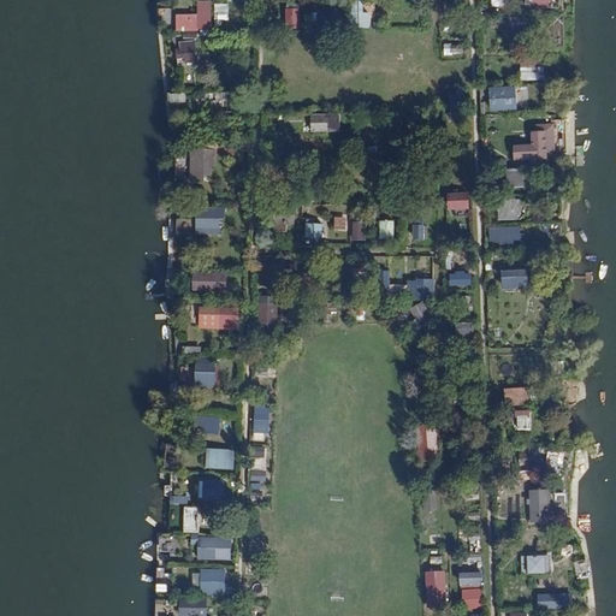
[(357,9),(357,0),(349,0),(349,30),(362,30),(362,9),(357,9)]
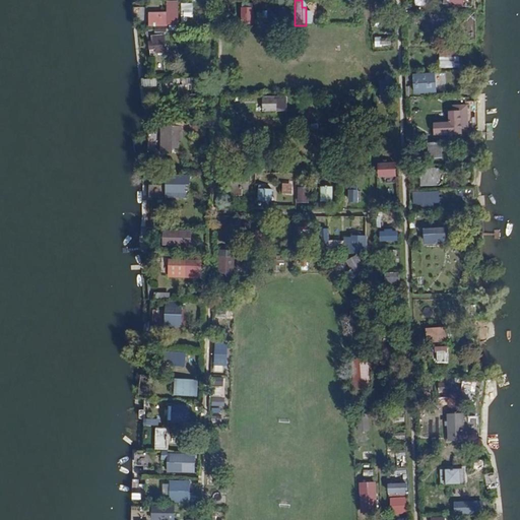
[(387,2),(379,3),(379,10),(387,10),(387,2)]
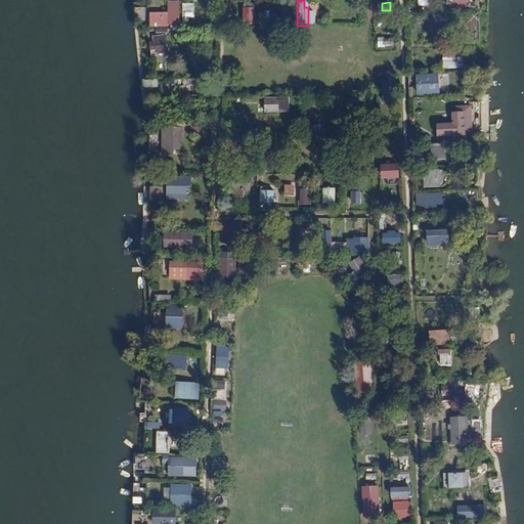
[(193,4),(184,4),(184,19),(193,19),(193,4)]
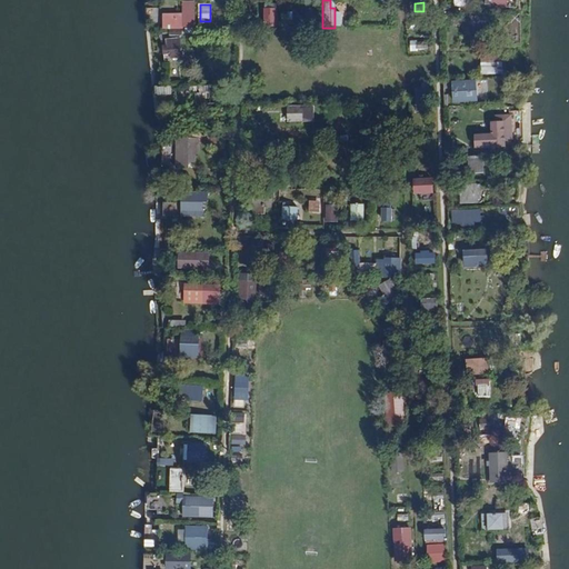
[(492,19),(469,19),(469,31),(478,31),(478,41),(493,41),(492,19)]
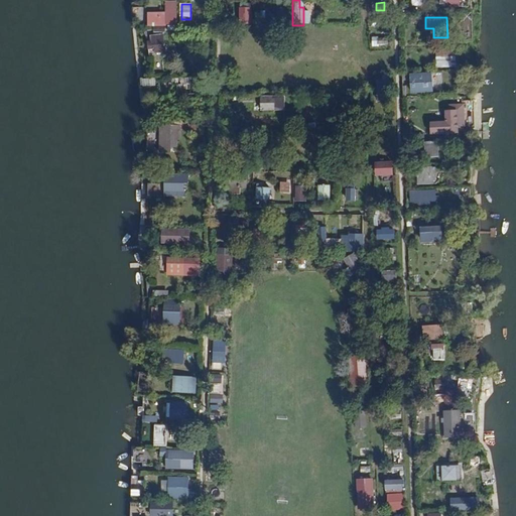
[(385,19),(376,20),(376,27),(385,27),(385,19)]
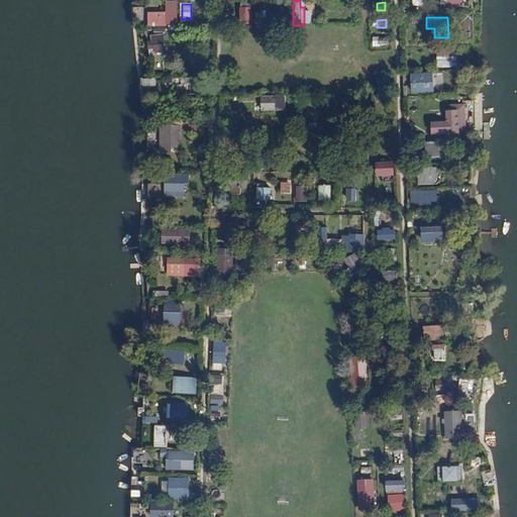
[(153,37),(149,37),(149,45),(156,45),(156,48),(166,48),(166,39),(153,39),(153,37)]
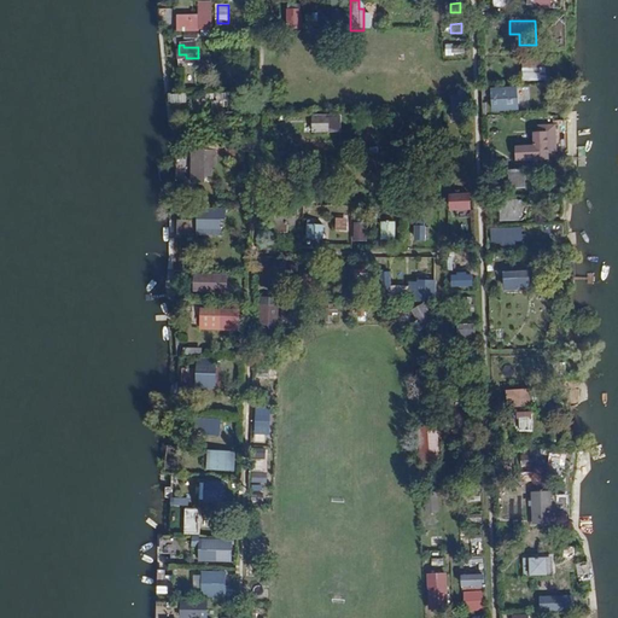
[(546,63),(523,63),(523,81),(547,81),(546,63)]
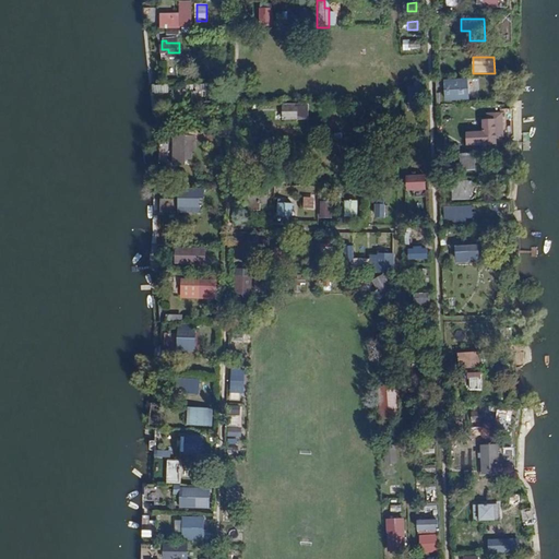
[(471,102),(470,81),(445,83),(447,103),(471,102)]
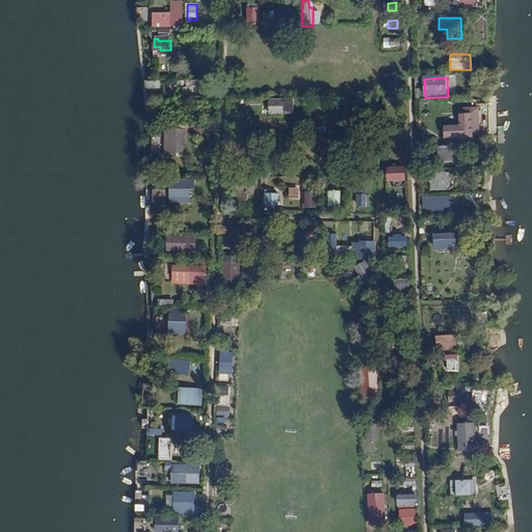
[(160,81),(144,81),(145,89),(160,88),(160,81)]
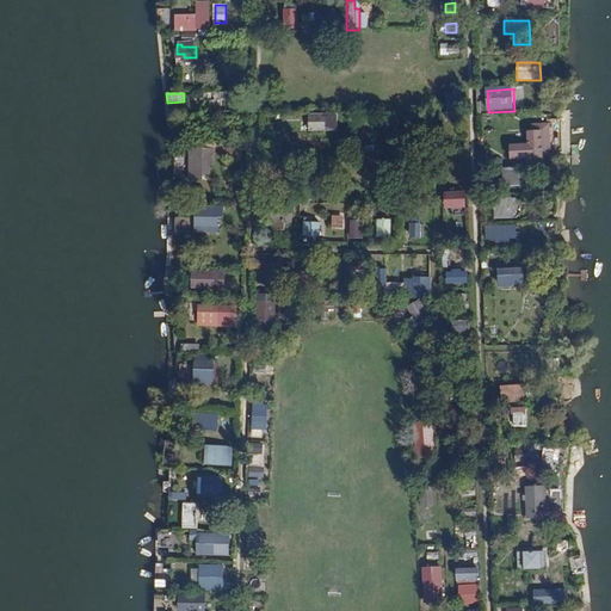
[(232,111),(232,99),(220,99),(218,110),(232,111)]
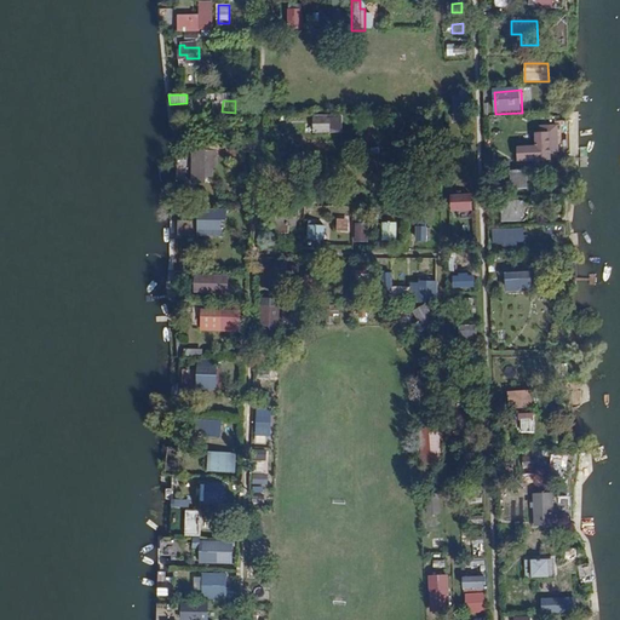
[(342,133),(343,116),(313,115),(313,132),(342,133)]
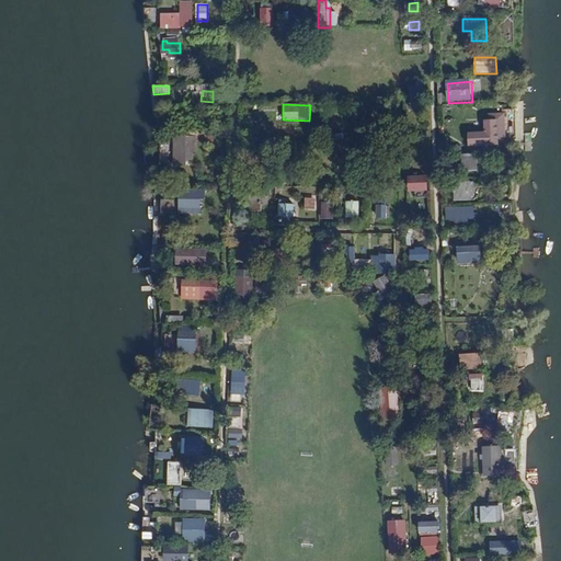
[(488,125),(482,125),(482,137),(470,137),(470,148),(494,148),(494,140),(503,140),(502,117),(488,117),(488,125)]
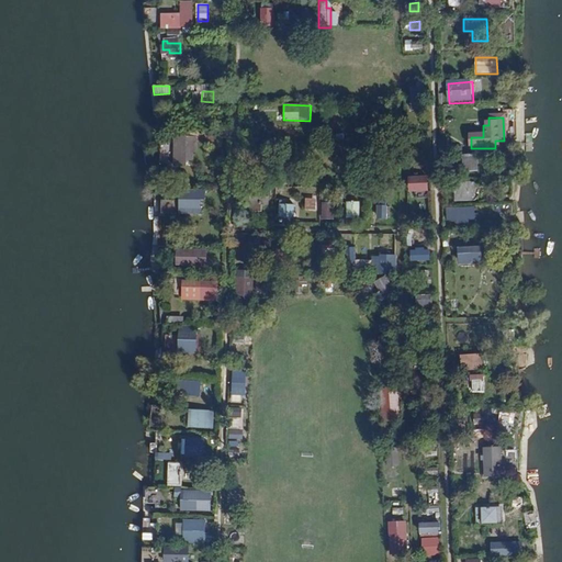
[(193,163),(193,139),(175,139),(175,163),(193,163)]
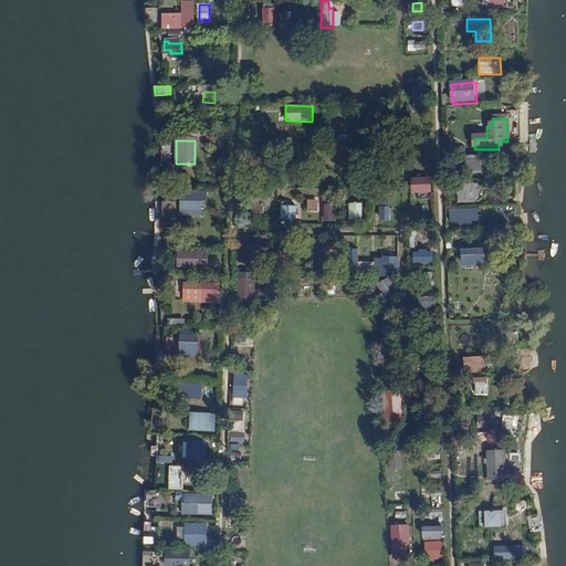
[(481,156),(465,157),(465,174),(481,174),(481,156)]
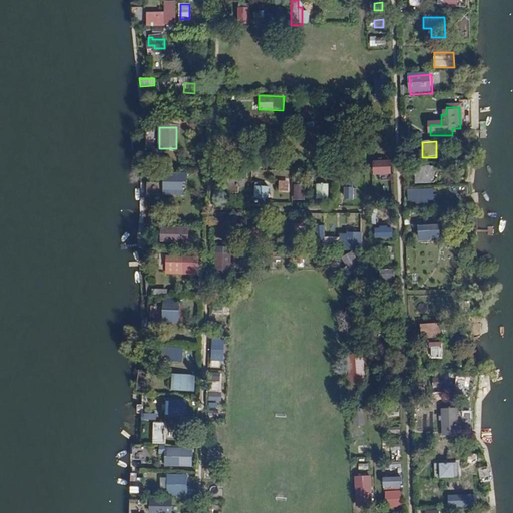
[(391,164),(374,164),(374,177),(391,177),(391,164)]
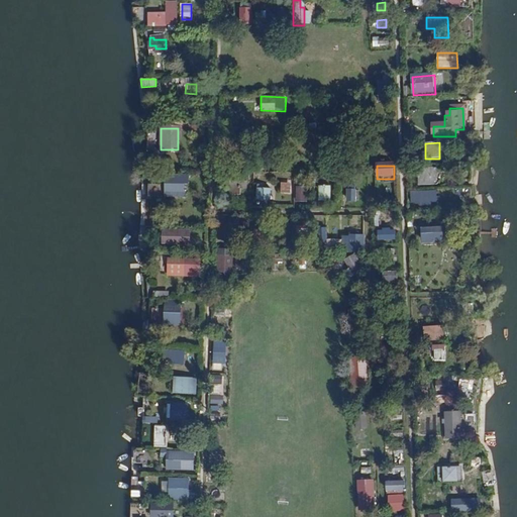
[(432,169),(420,170),(420,181),(433,181),(432,169)]
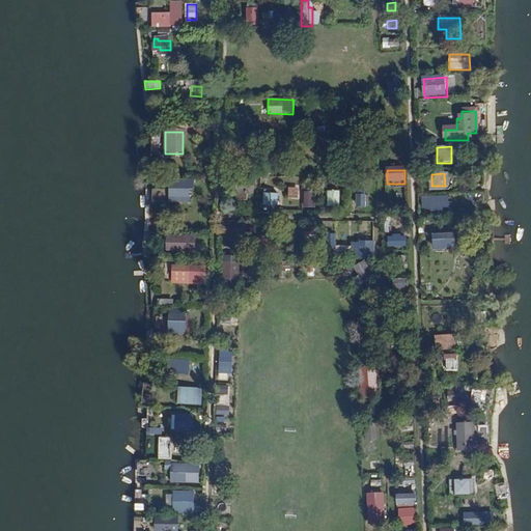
[(187,184),(187,179),(175,179),(175,187),(173,187),(173,191),(175,191),(175,197),(186,197),(186,189),(193,189),(193,184),(187,184)]
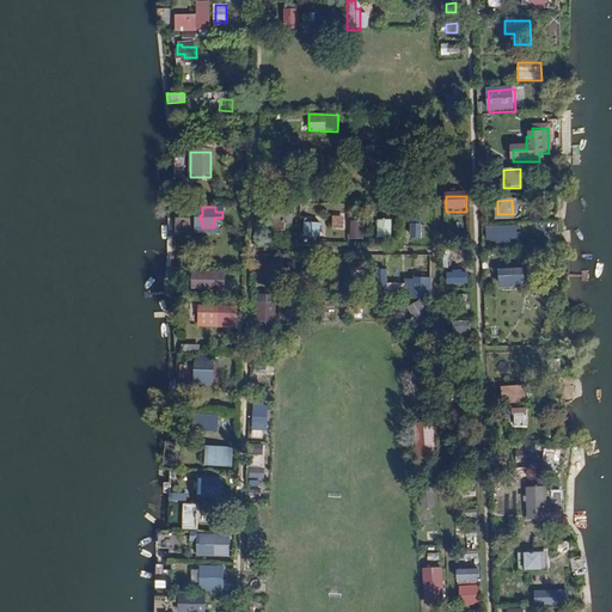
[(332,216),(331,228),(343,230),(344,216),(332,216)]
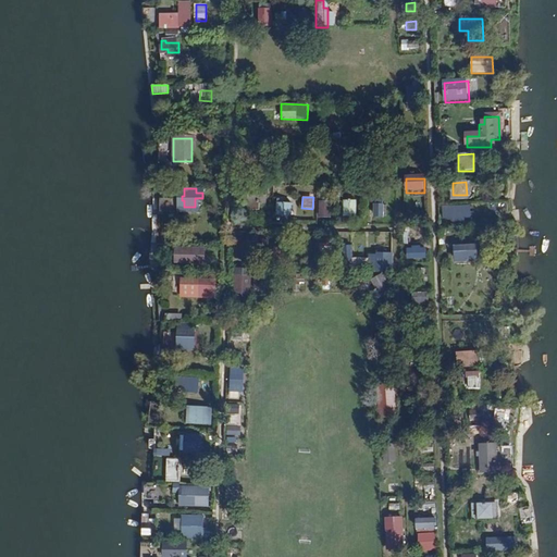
[(289,206),(279,205),(279,215),(289,217),(289,206)]
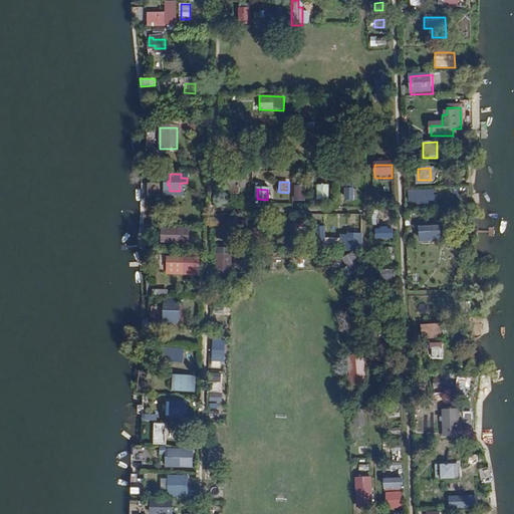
[(327,189),(319,189),(318,203),(327,203),(327,189)]
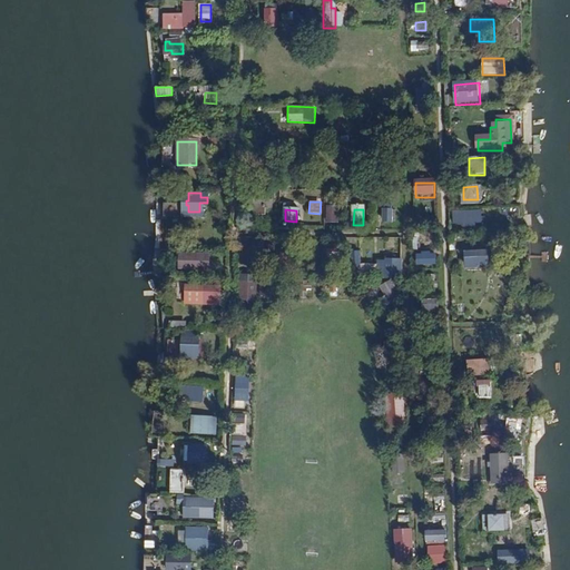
[(481,212),(464,212),(464,222),(482,222),(481,212)]
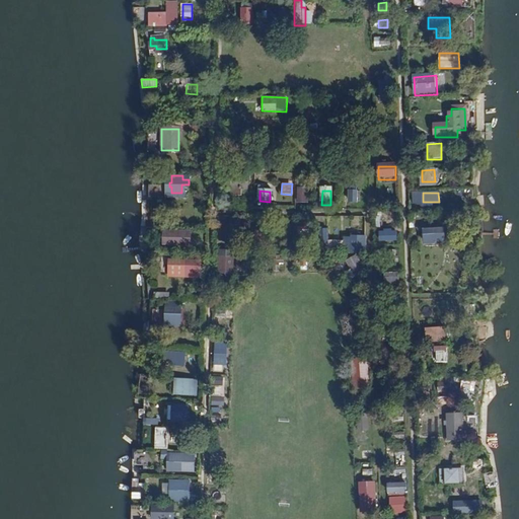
[(311,227),(303,219),(299,223),(302,227),(301,228),(305,233),(311,227)]
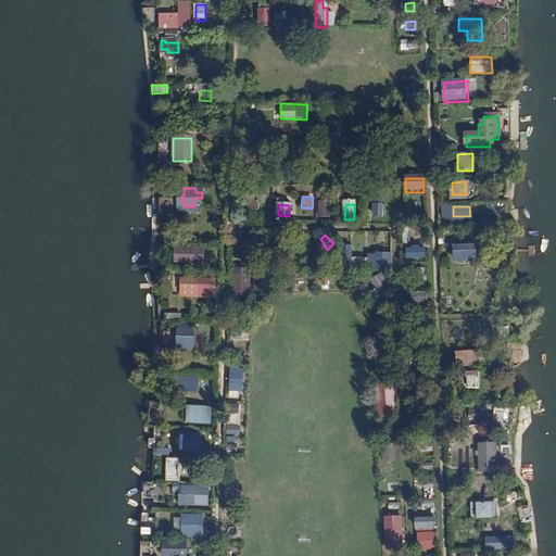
[(478,247),(453,248),(453,264),(478,263),(478,247)]
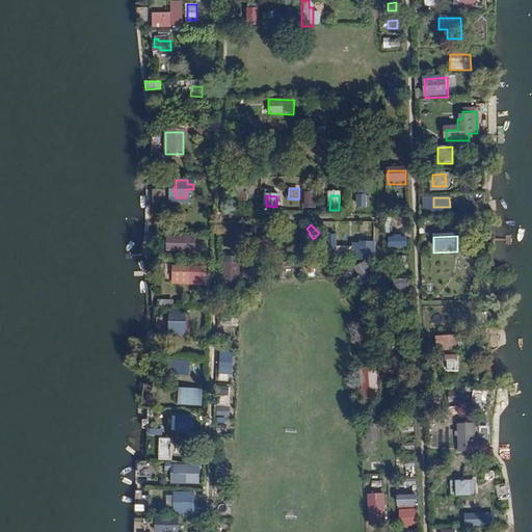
[(179,239),(173,239),(171,249),(179,250),(179,247),(186,247),(186,241),(179,241),(179,239)]
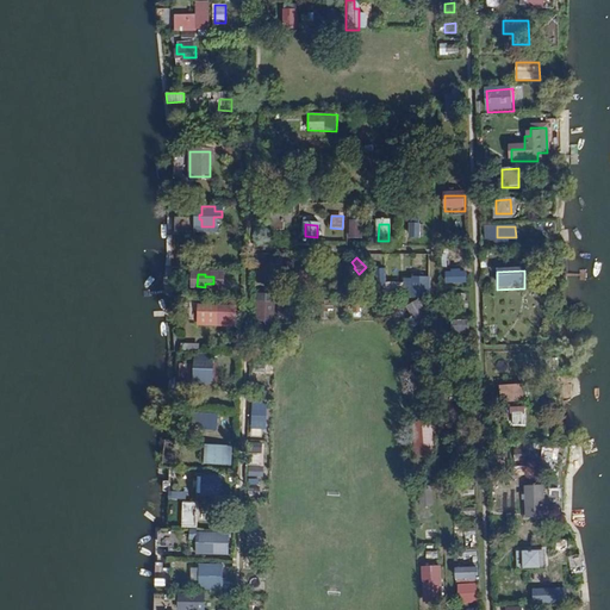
[(430,280),(405,279),(404,297),(429,298),(430,280)]
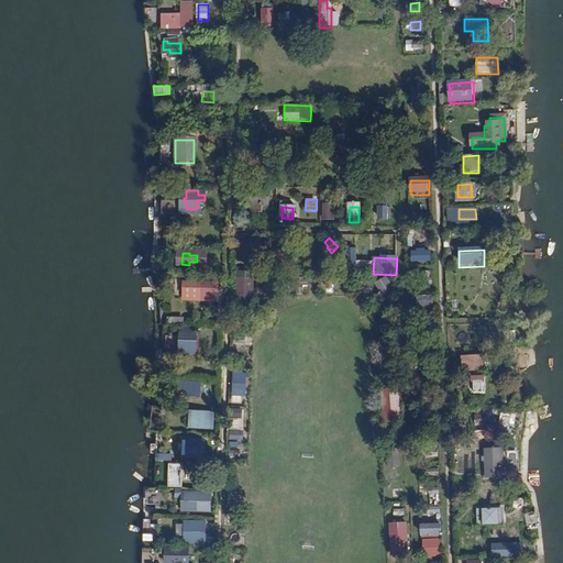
[(429,271),(422,271),(422,276),(420,276),(420,284),(431,284),(431,276),(430,276),(429,271)]
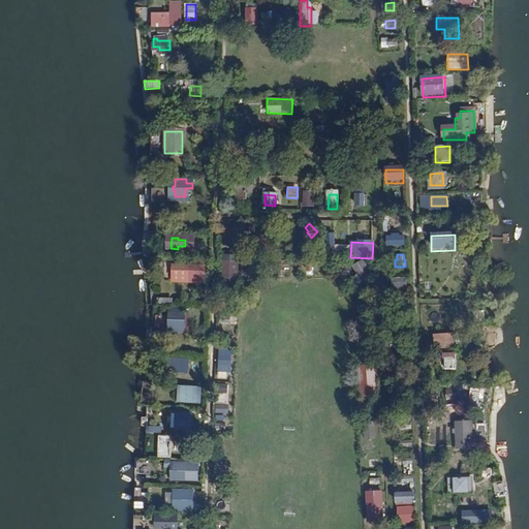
[(235,262),(226,262),(225,278),(222,278),(222,290),(235,291),(235,262)]
